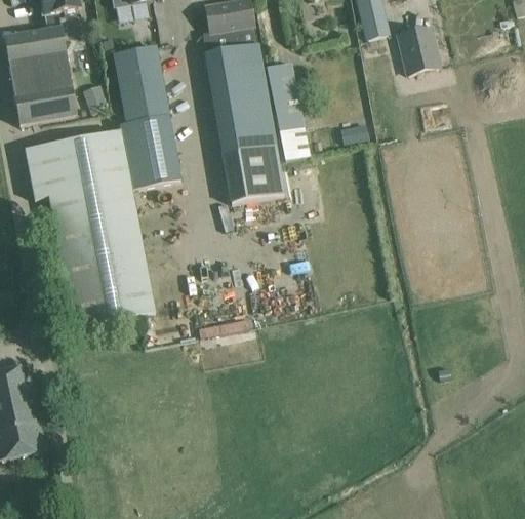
[(19,124),(69,115),(75,114),(59,17),(65,16),(64,10),(80,7),(78,0),(40,0),(45,29),(4,37),(19,124)]
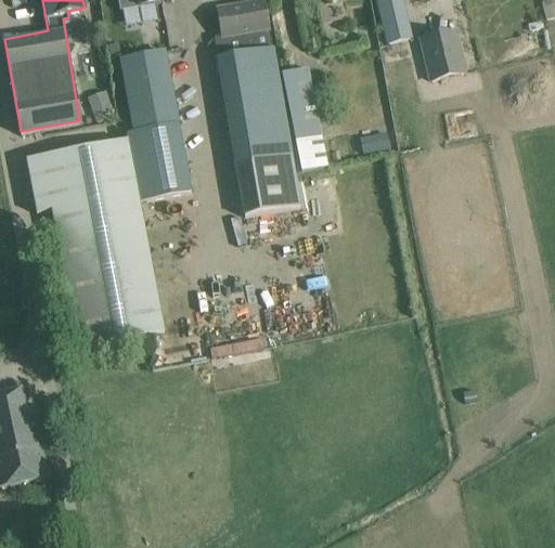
[(246,0),(217,5),(221,33),(269,24),(265,0),(246,0)]
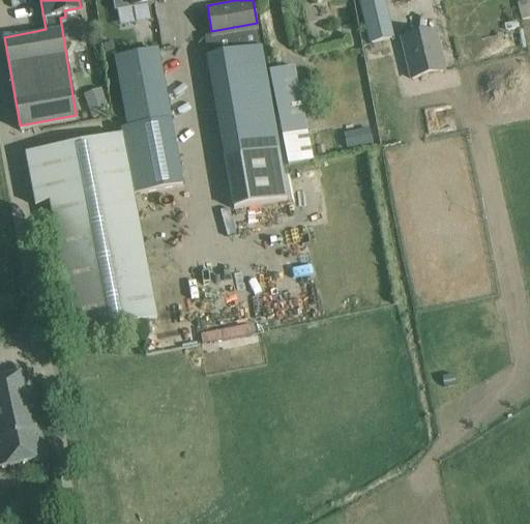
[(369,37),(394,31),(386,0),(358,0),(369,37)]
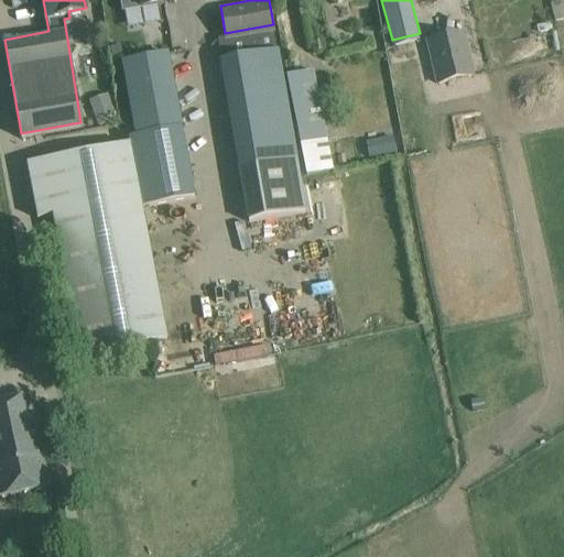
[(225,33),(217,34),(239,164),(242,183),(248,215),(304,205),(295,155),(273,24),(225,33)]
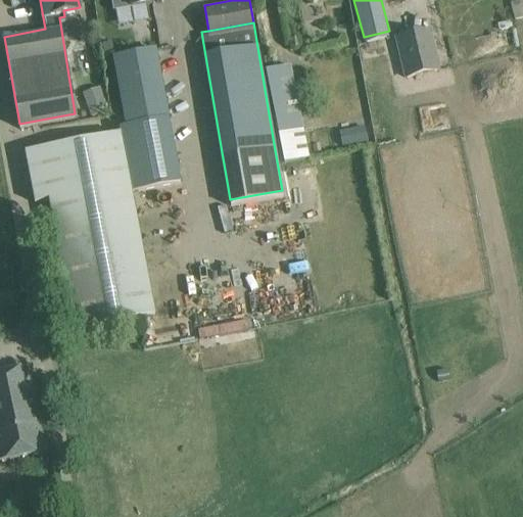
[(428,26),(396,33),(406,73),(437,65),(428,26)]
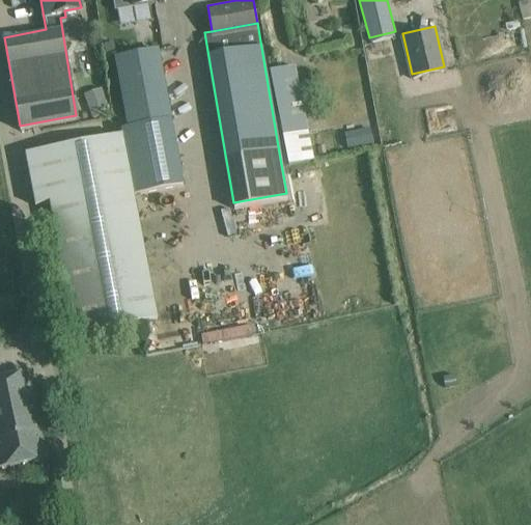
[(157,46),(116,54),(129,122),(170,115),(167,97),(157,46)]
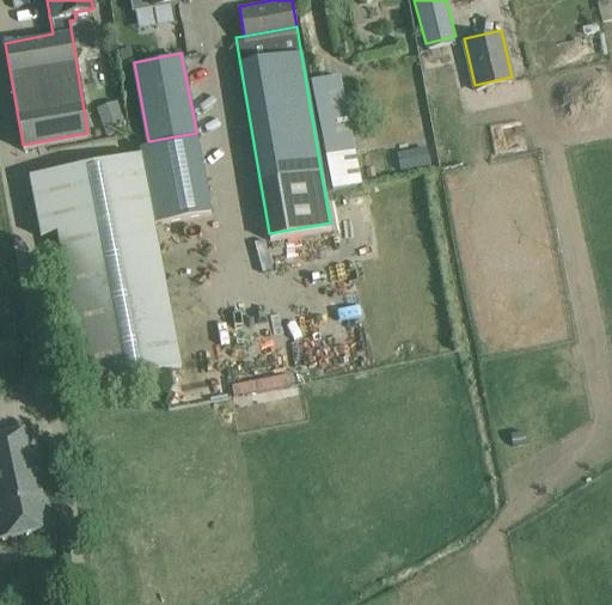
[(341,72),(312,77),(334,185),(361,179),(341,72)]
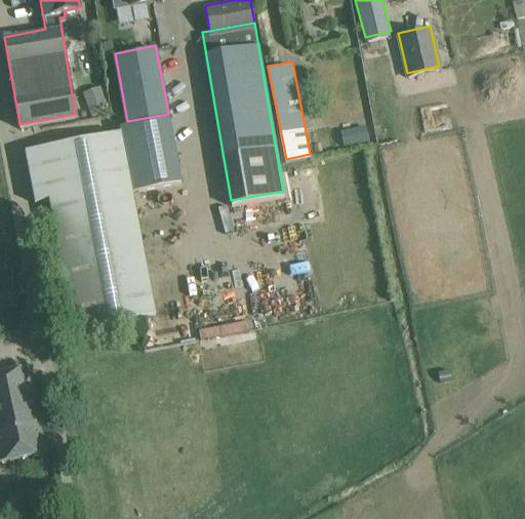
[(106,106),(102,94),(86,100),(90,111),(106,106)]
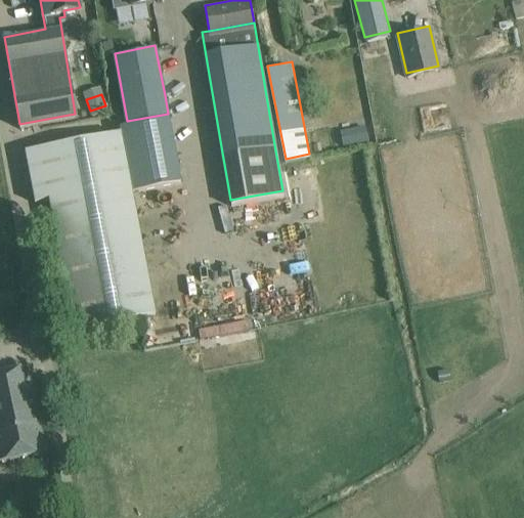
[(121,122),(120,123),(121,129),(132,186),(180,178),(168,114),(127,121),(121,122)]
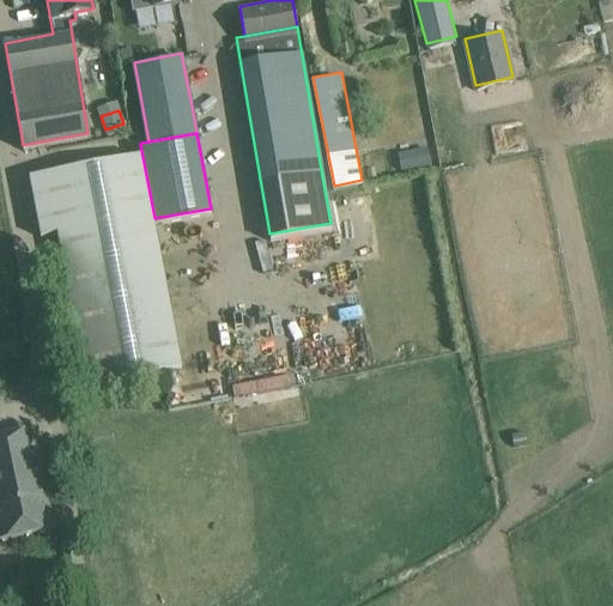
[(426,144),(416,146),(419,164),(430,162),(426,144)]
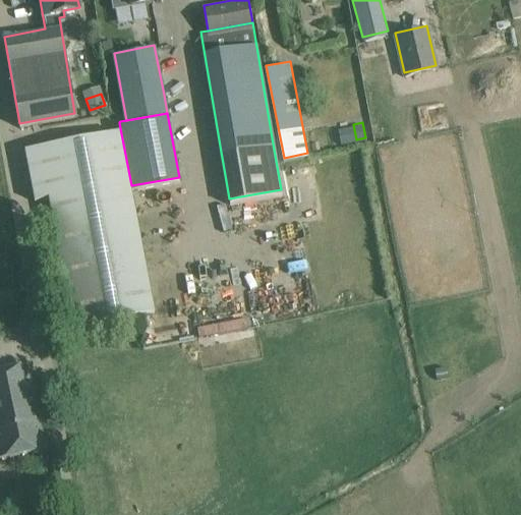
[(108,130),(26,147),(35,190),(37,196),(50,194),(74,325),(154,309),(129,186),(131,185),(120,128),(108,130)]
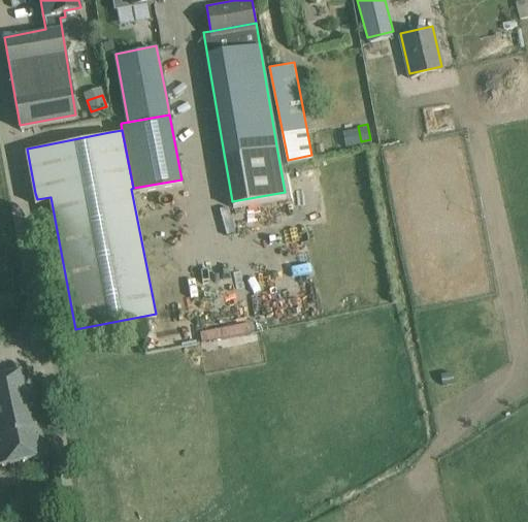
[(0,461),(45,452),(28,367),(0,372),(0,461)]
